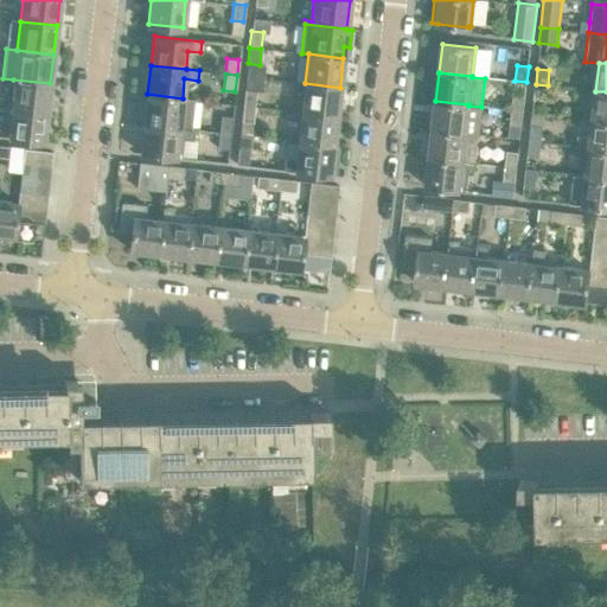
[(13,80),(11,108),(46,113),(50,83),(13,80)]
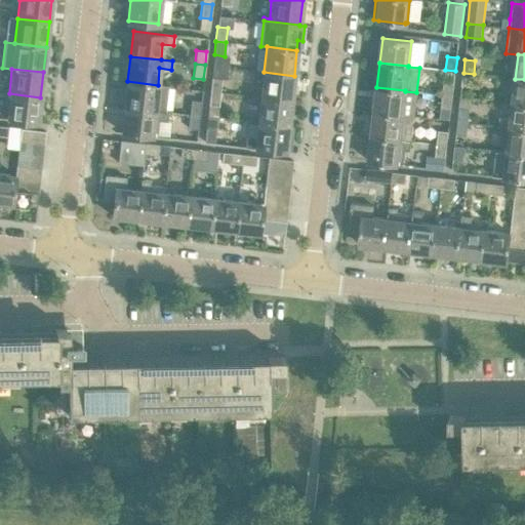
[(291,101),(294,76),(264,72),(260,97),(291,101)]
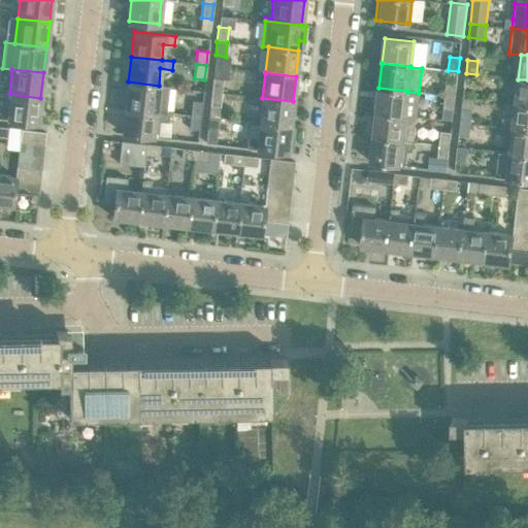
[(474,87),(476,74),(466,73),(464,86),(474,87)]
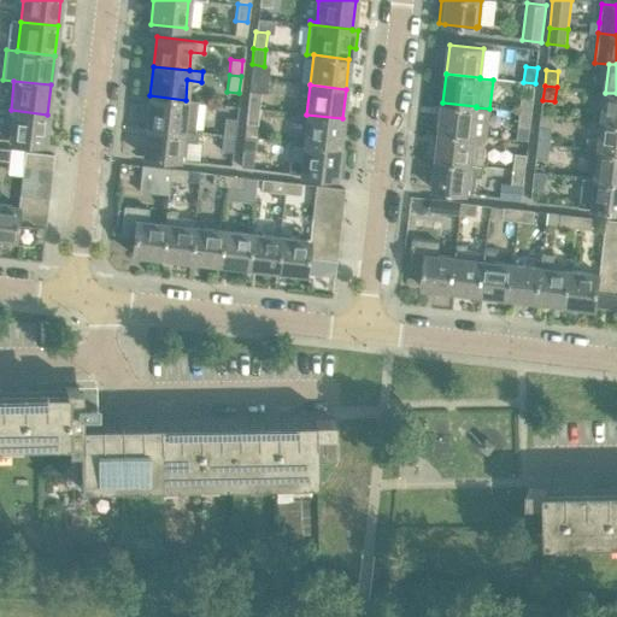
[(247,107),(258,109),(260,93),(248,90),(247,107)]
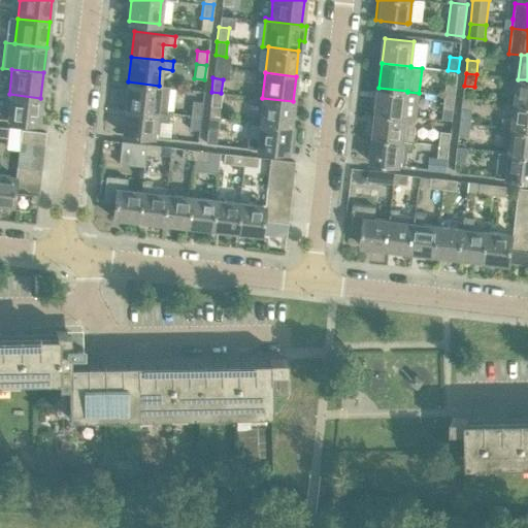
[(527,79),(518,79),(516,104),(527,105),(527,79)]
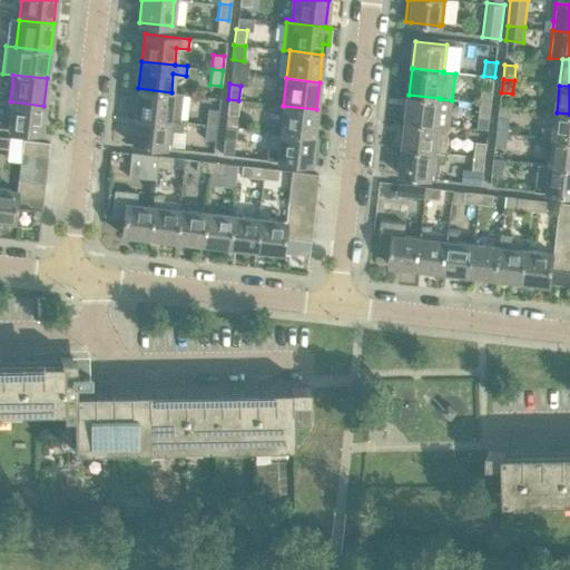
[(138,88),(135,116),(168,119),(179,120),(183,94),(172,92),(138,88)]
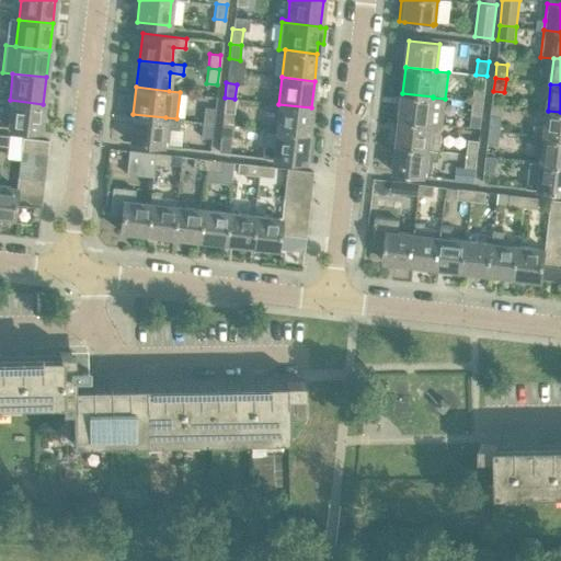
[(473,102),(483,103),(485,89),(474,88),(473,102)]
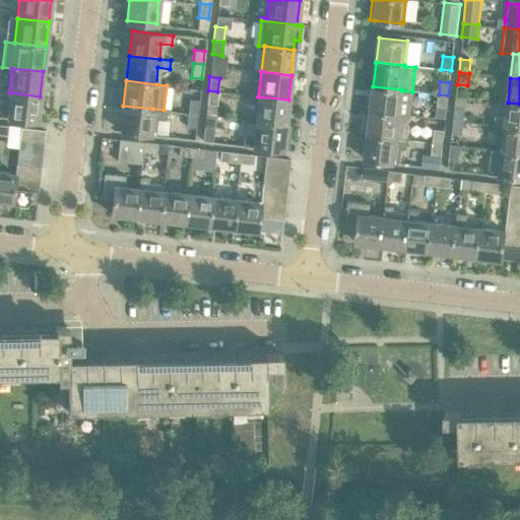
[(409,116),(412,91),(401,90),(401,89),(373,86),(371,111),(398,114),(409,116)]
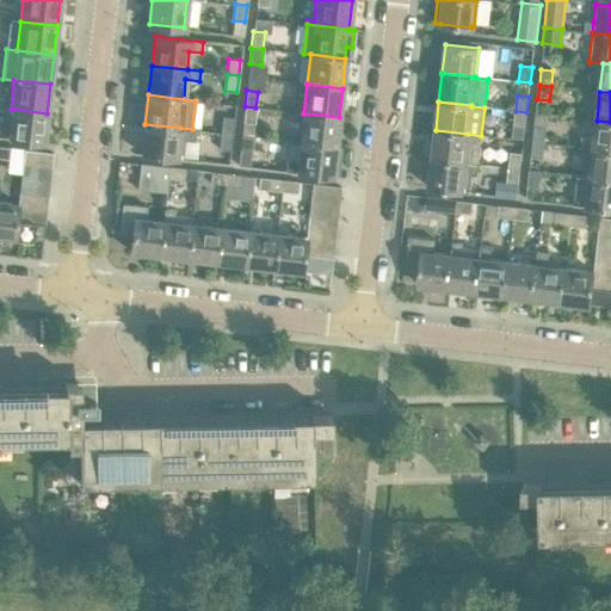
[(254,123),(255,107),(245,106),(242,122),(254,123)]
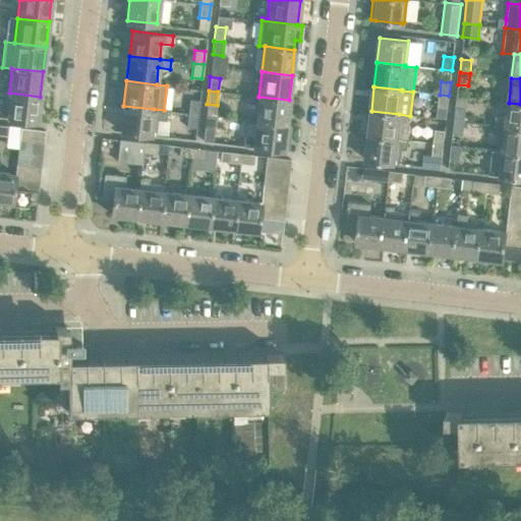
[(9,93),(6,118),(37,122),(40,97),(9,93)]
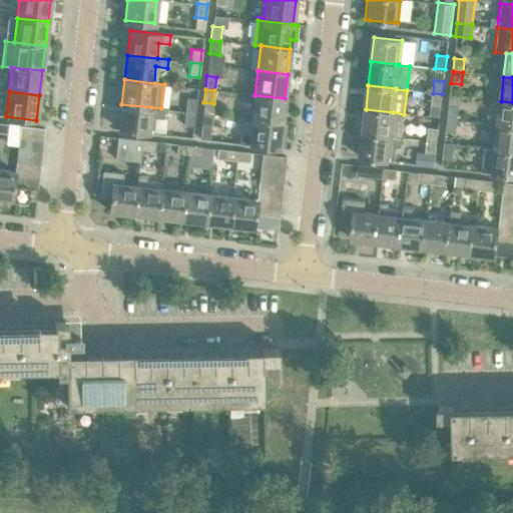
[(441,106),(442,94),(433,93),(431,105),(441,106)]
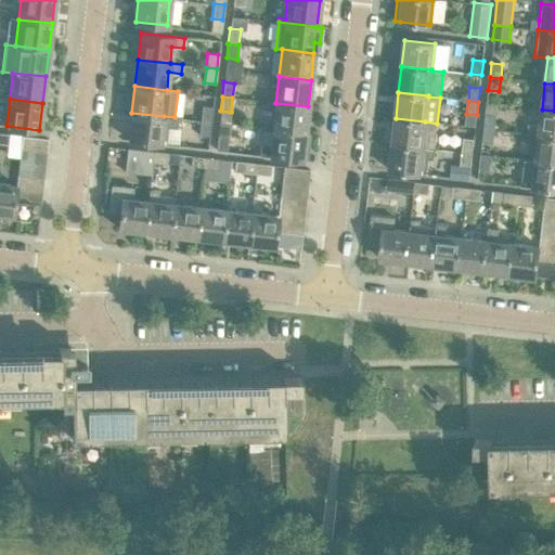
[(305,133),(308,106),(275,103),(272,130),(305,133)]
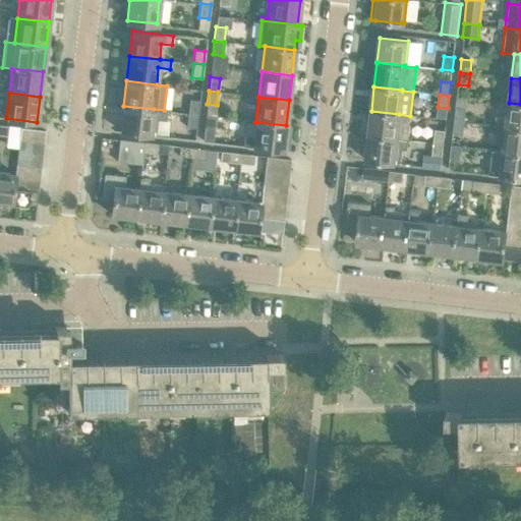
[(187,113),(197,114),(199,101),(189,99),(187,113)]
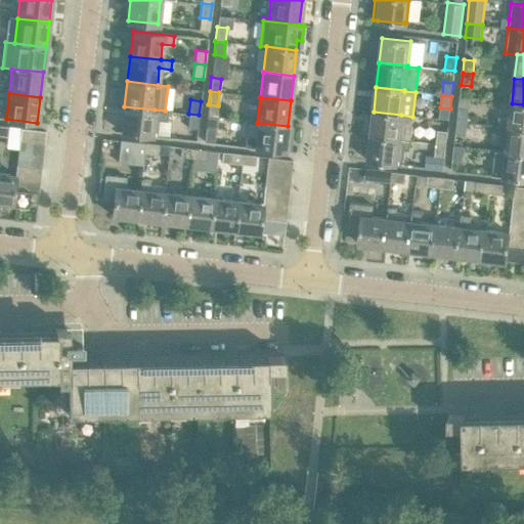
[(499,117),(497,126),(509,127),(509,128),(523,129),(523,104),(512,103),(510,118),(499,117)]
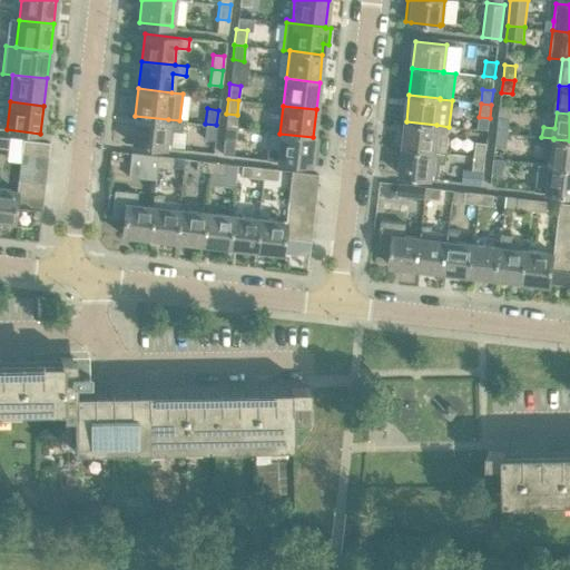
[(179,120),(168,119),(135,116),(131,144),(172,148),(174,130),(183,131),(184,120),(179,120)]
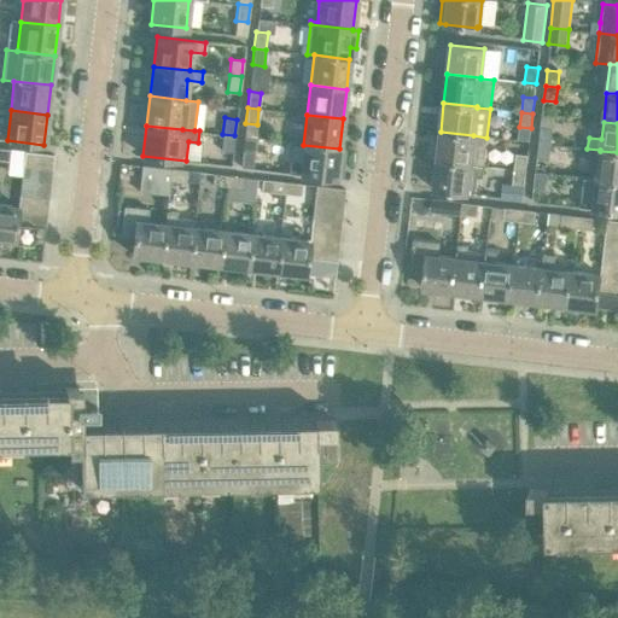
[(538,144),(551,145),(552,128),(541,127),(538,144)]
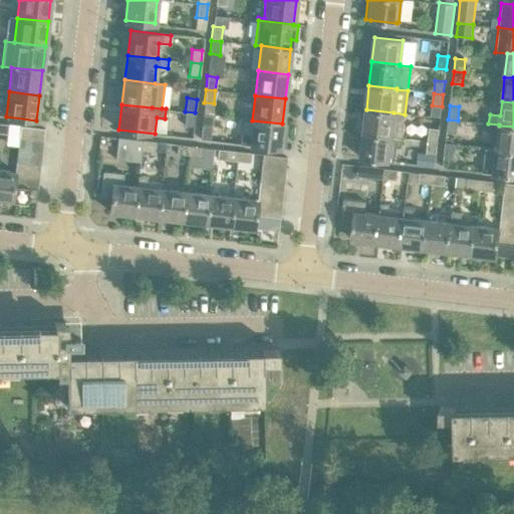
[(403,138),(405,114),(394,112),(366,109),(363,134),(403,138)]
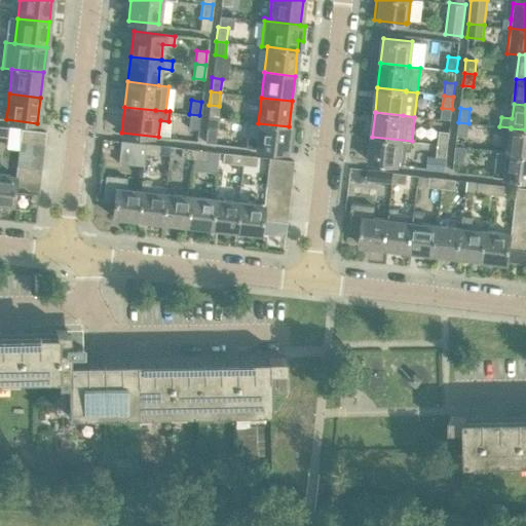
[(198,129),(199,115),(189,114),(188,127),(198,129)]
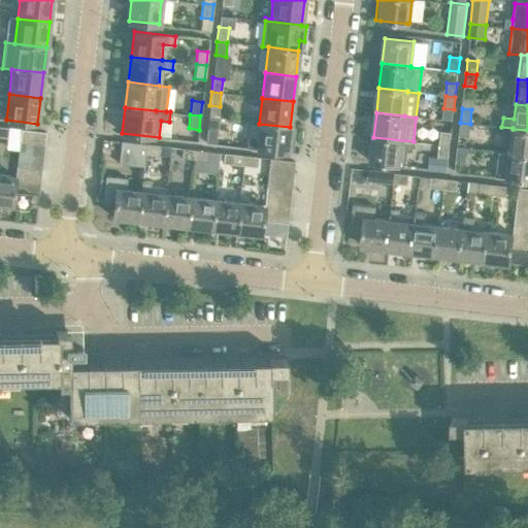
[(468,136),(470,124),(460,123),(459,135),(468,136)]
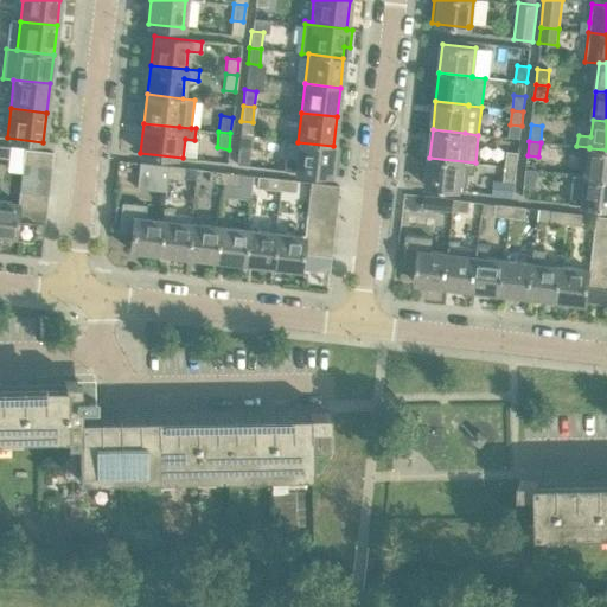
[(282,170),(294,171),(330,176),(333,146),(298,142),(295,159),(285,158),(282,170)]
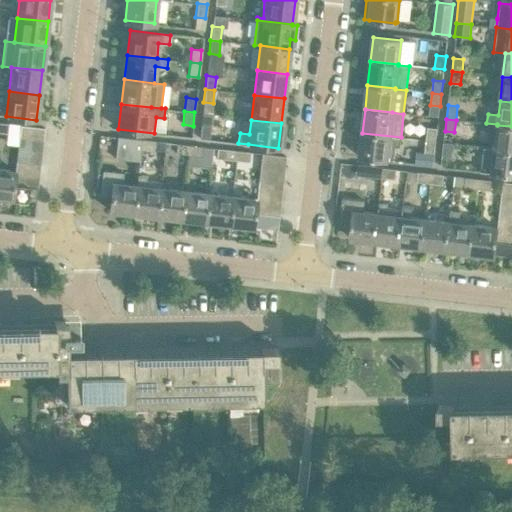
[(0,122),(0,132),(8,133),(9,124),(0,122)]
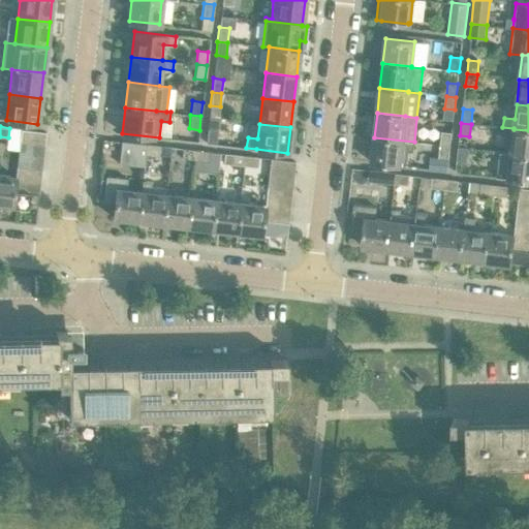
[(216,144),(218,129),(208,128),(206,143),(216,144)]
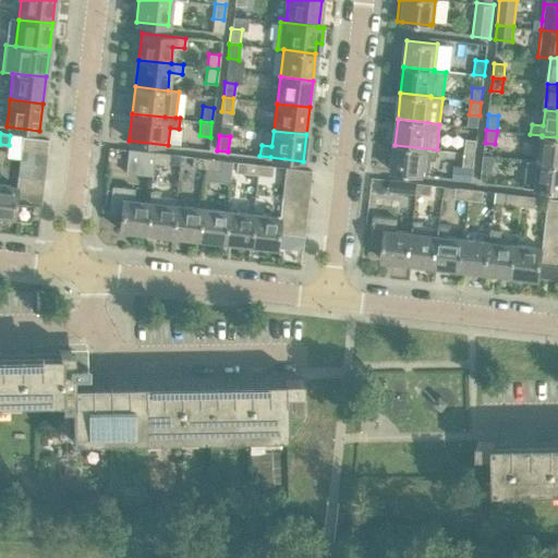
[(21,149),(46,153),(48,140),(22,136),(21,149)]
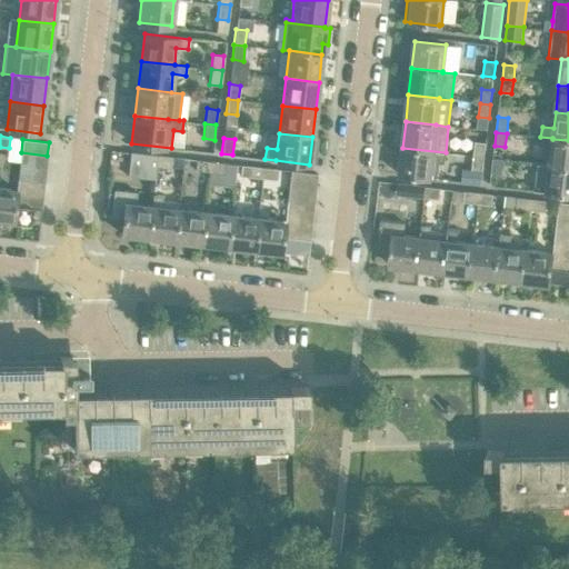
[(549,165),(549,166),(568,167),(568,140),(552,139),(549,165)]
